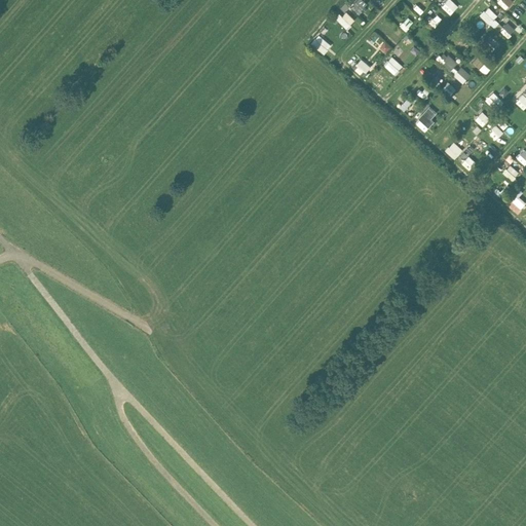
[(358,12),(367,3),(363,0),(354,0),(350,6),(358,12)]
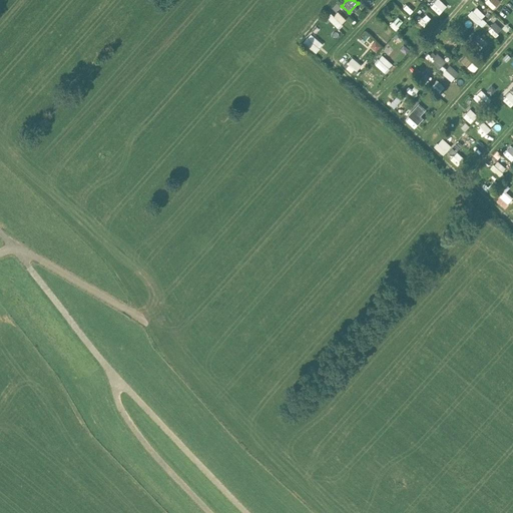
[(436,0),(431,5),(439,14),(447,6),(441,0),(436,0)]
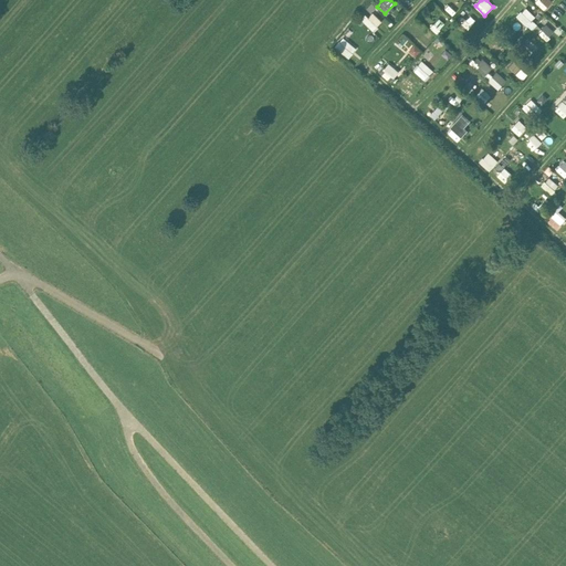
[(535,0),(541,9),(552,4),(548,0),(535,0)]
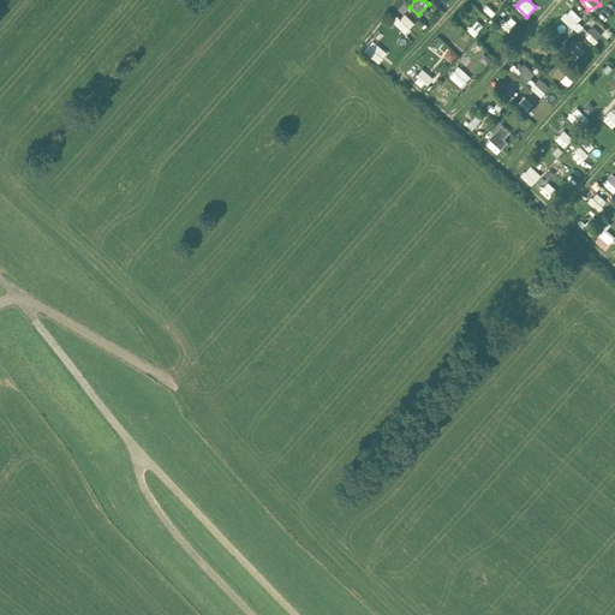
[(487,5),(483,9),(491,16),(495,12),(487,5)]
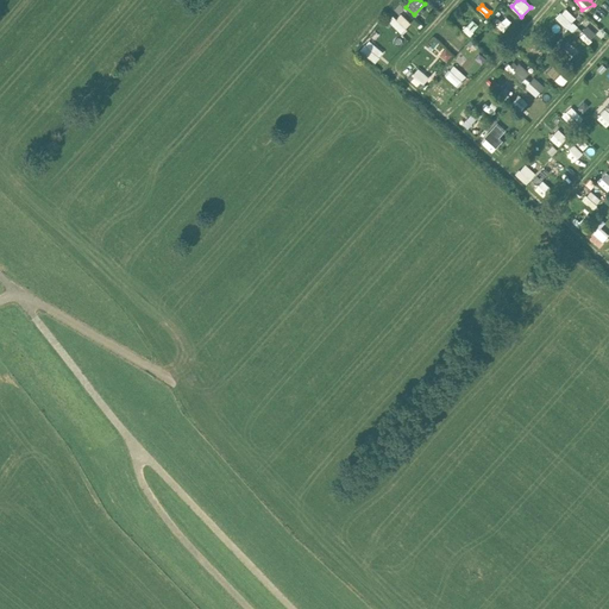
[(565,8),(557,18),(570,30),(578,19),(565,8)]
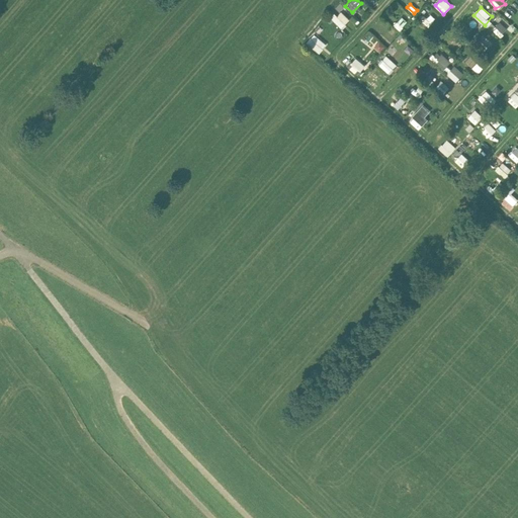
[(428,10),(419,18),(428,26),(436,18),(428,10)]
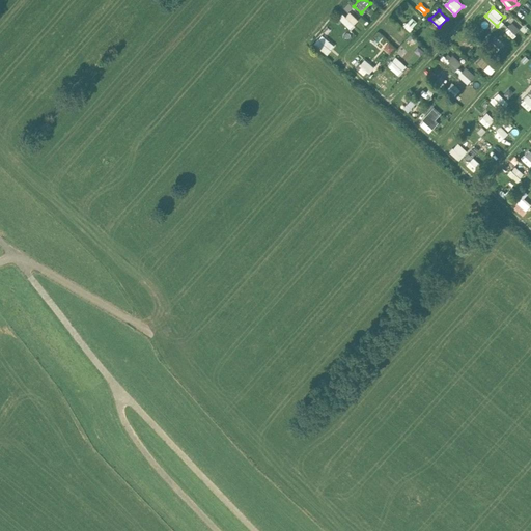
[(410,30),(417,21),(411,16),(402,25),(410,30)]
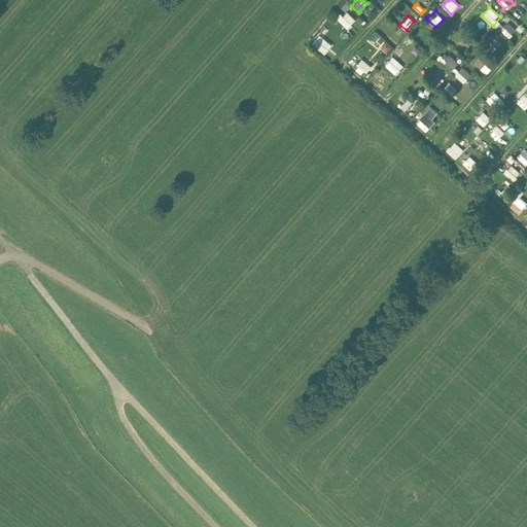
[(508,22),(500,30),(507,37),(516,29),(508,22)]
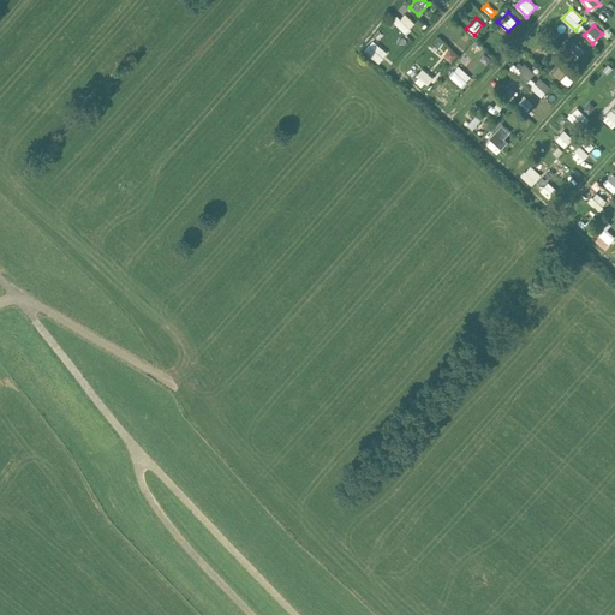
[(526,82),(533,73),(519,59),(511,67),(526,82)]
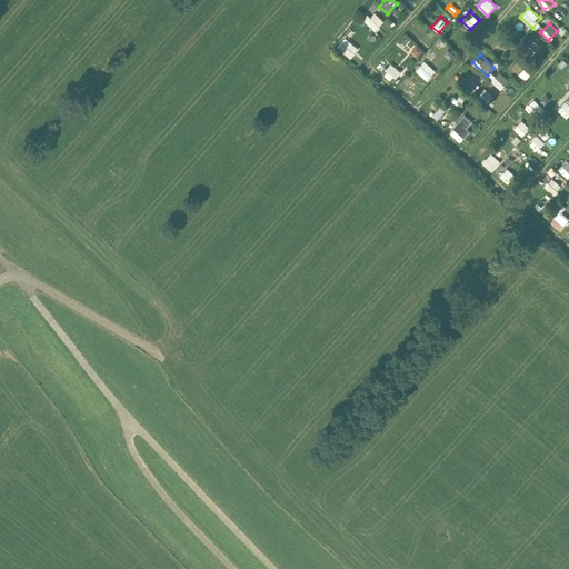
[(423,60),(417,68),(428,78),(435,70),(423,60)]
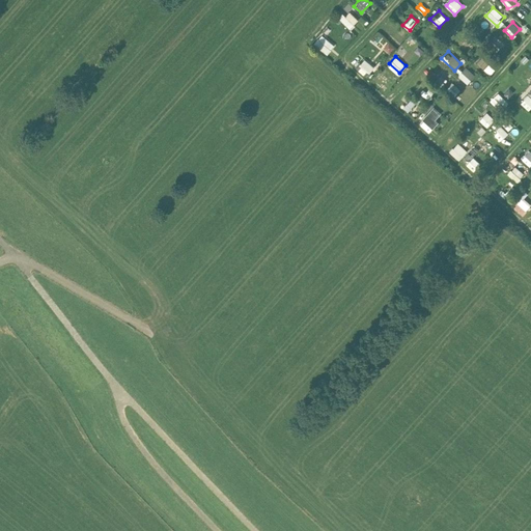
[(363,57),(356,66),(365,76),(373,66),(363,57)]
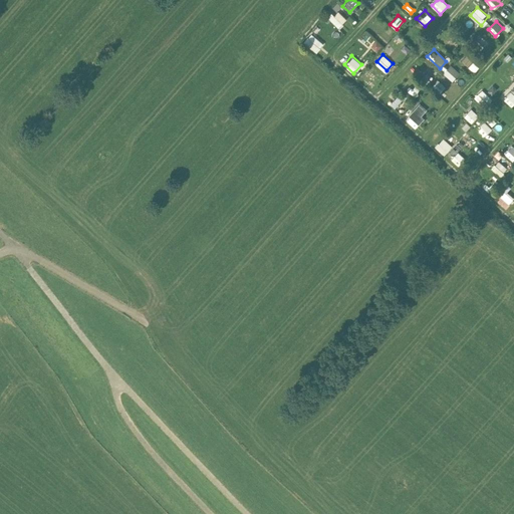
[(467,65),(472,60),(466,55),(461,60),(467,65)]
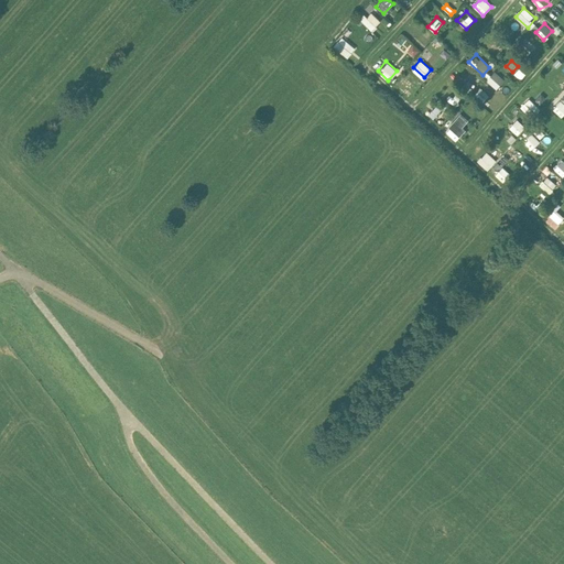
[(497,88),(505,78),(494,69),(486,79),(497,88)]
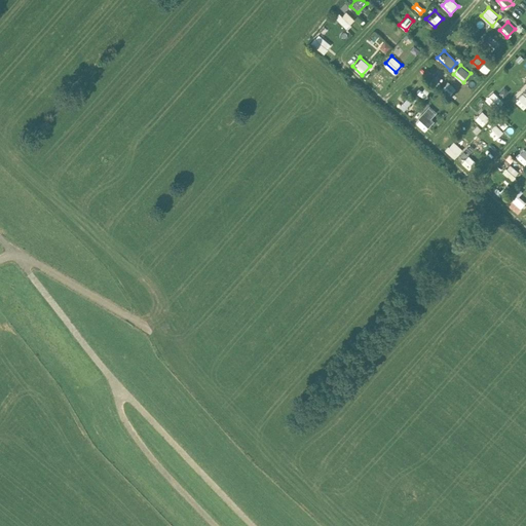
[(442,87),(450,95),(455,88),(448,81),(442,87)]
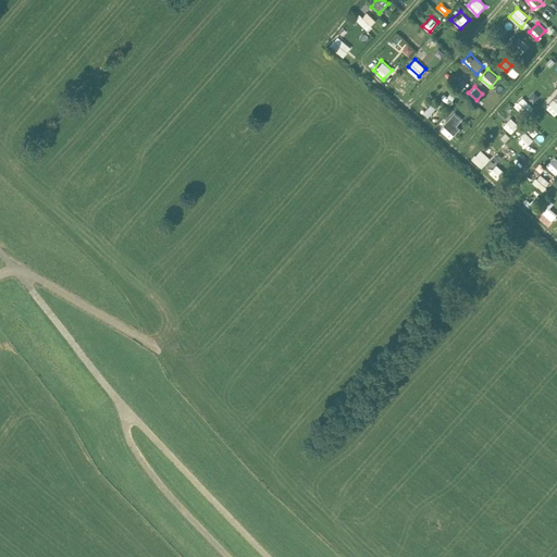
[(521,97),(514,104),(525,115),(533,107),(521,97)]
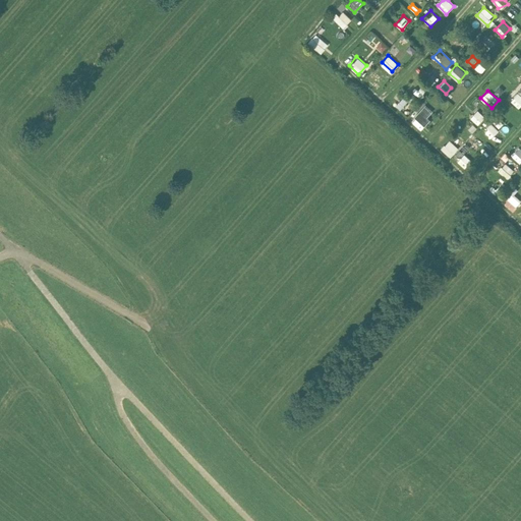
[(510,100),(518,108),(520,104),(520,95),(518,93),(510,100)]
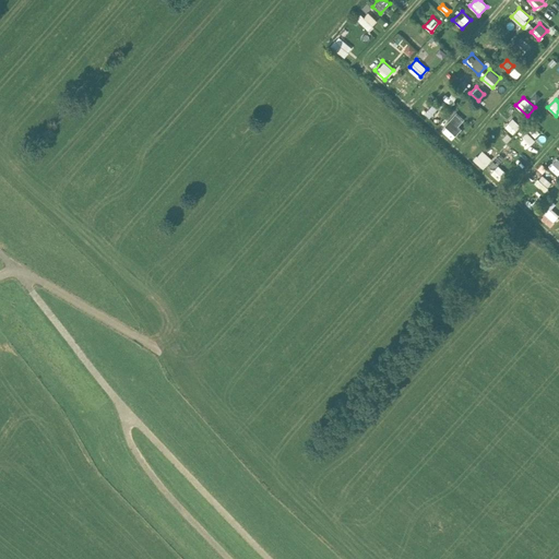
[(423,111),(431,120),(439,111),(430,103),(423,111)]
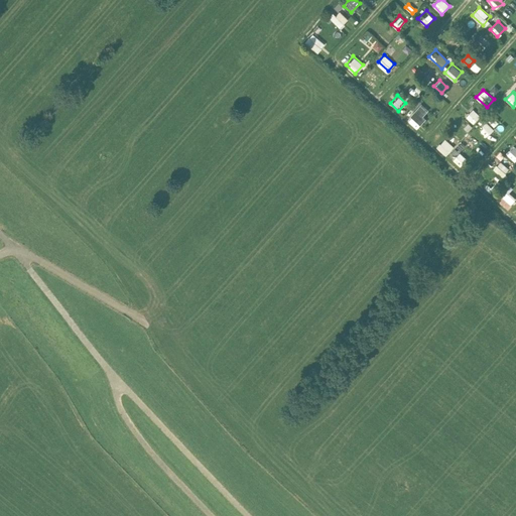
[(421,103),(406,119),(416,128),(431,112),(421,103)]
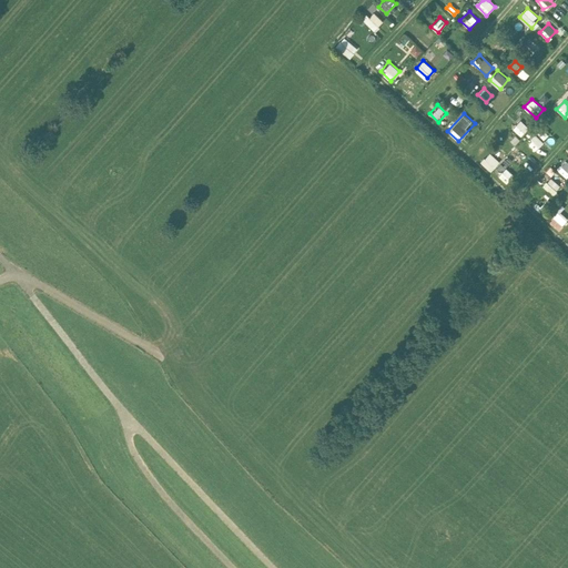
[(535,150),(544,143),(536,134),(527,142),(535,150)]
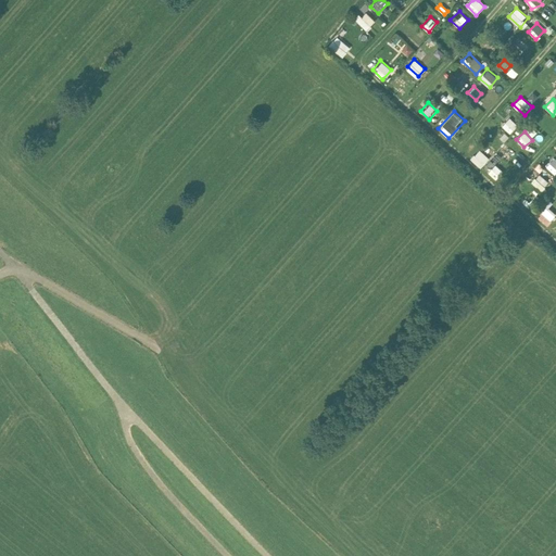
[(479,167),(489,158),(480,149),(470,158),(479,167)]
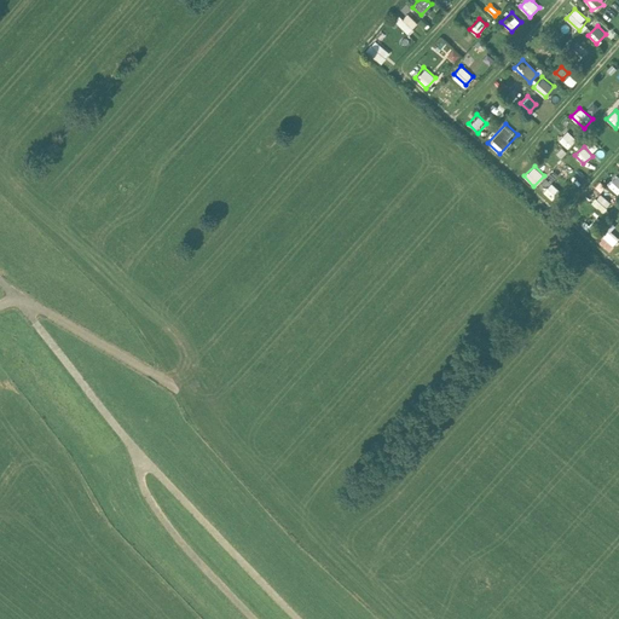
[(618,177),(618,175),(608,184),(617,194),(618,191),(618,177)]
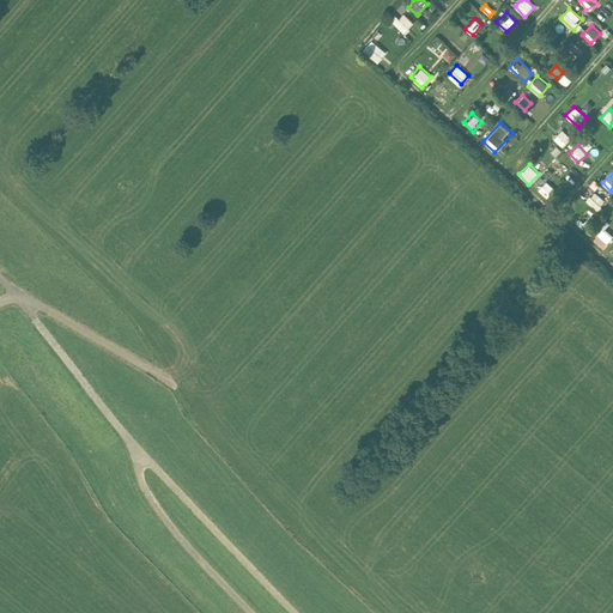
[(541,175),(533,181),(545,196),(553,190),(541,175)]
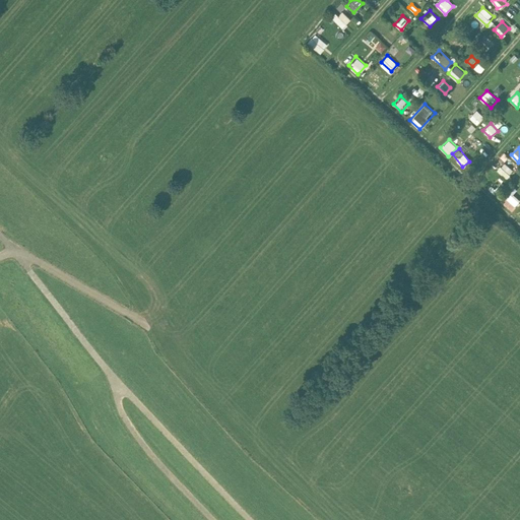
[(498,170),(506,177),(512,171),(505,163),(498,170)]
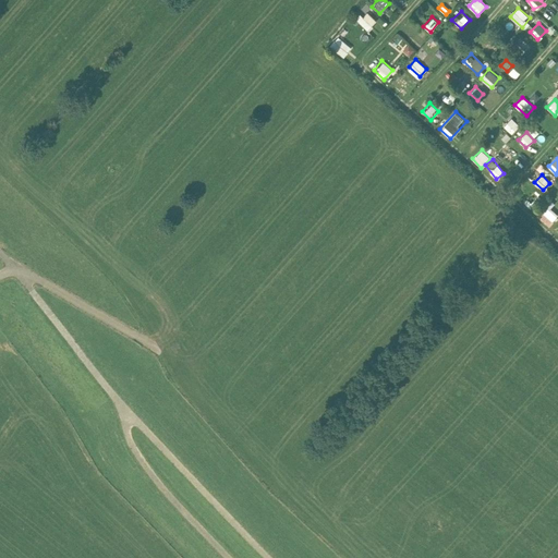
[(552,219),(556,215),(544,206),(541,211),(552,219)]
